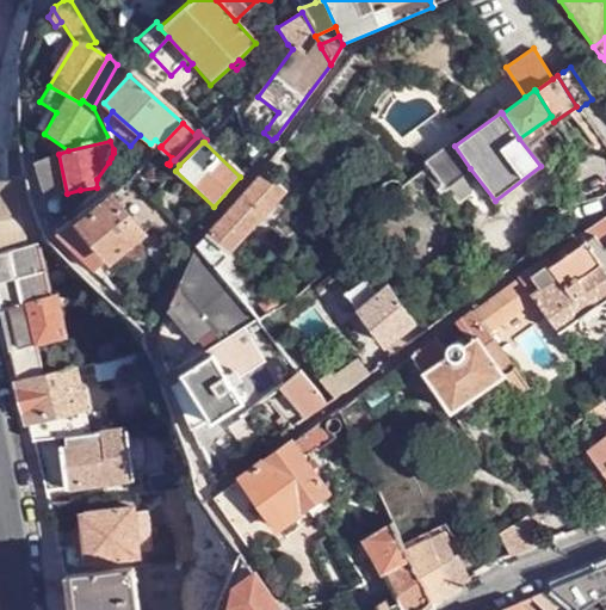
[(470,168),(455,146),(426,168),(427,171),(431,168),(444,188),(441,189),(444,192),(446,190),(445,189),(470,168)]
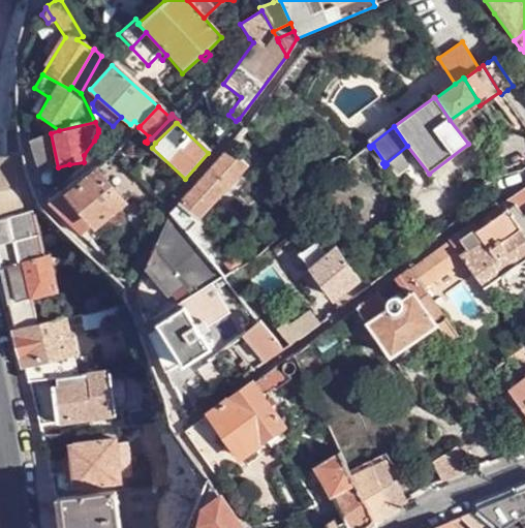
[(58,167),(51,133),(28,143),(37,172),(58,167)]
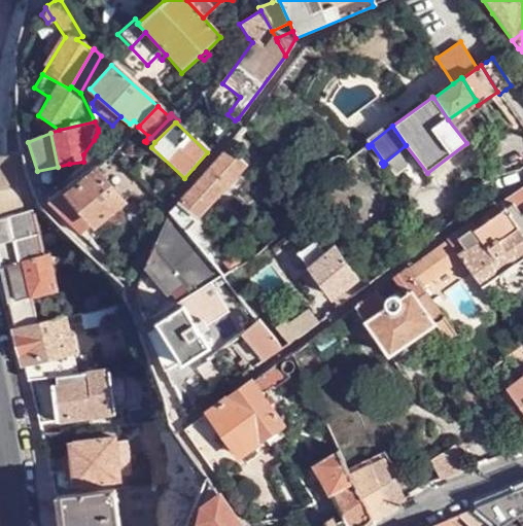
[(246,166),(225,147),(178,202),(198,218),(246,166)]
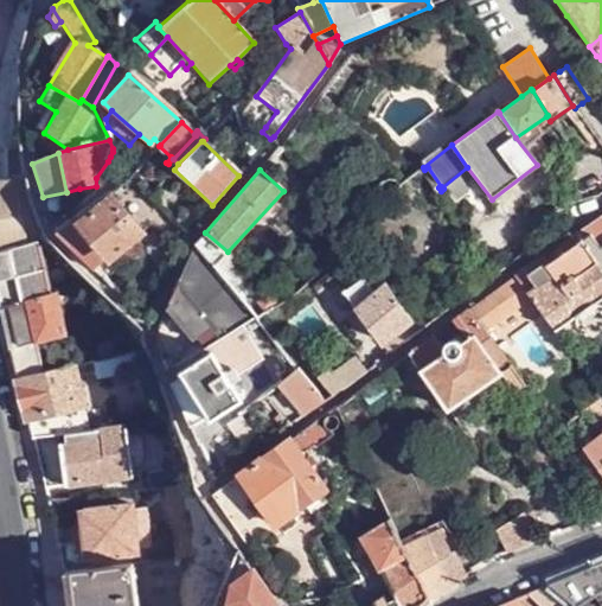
[(0,252),(24,244),(15,179),(0,182),(0,252)]
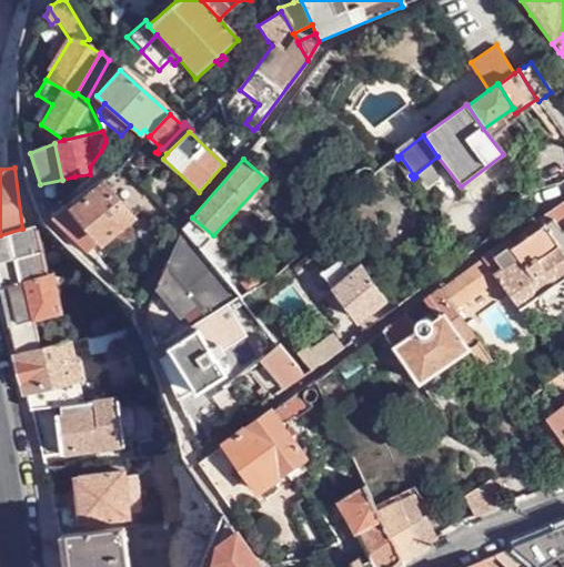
[(90,179),(90,174),(74,176),(79,188),(83,184),(86,182),(87,181),(90,179)]
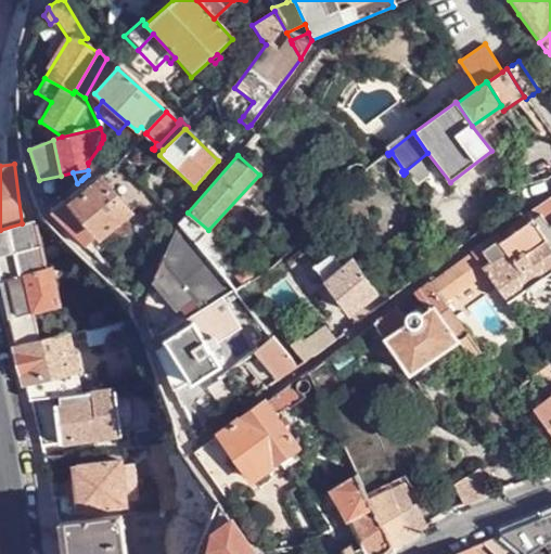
[(99,234),(126,213),(98,177),(97,176),(67,197),(99,234)]
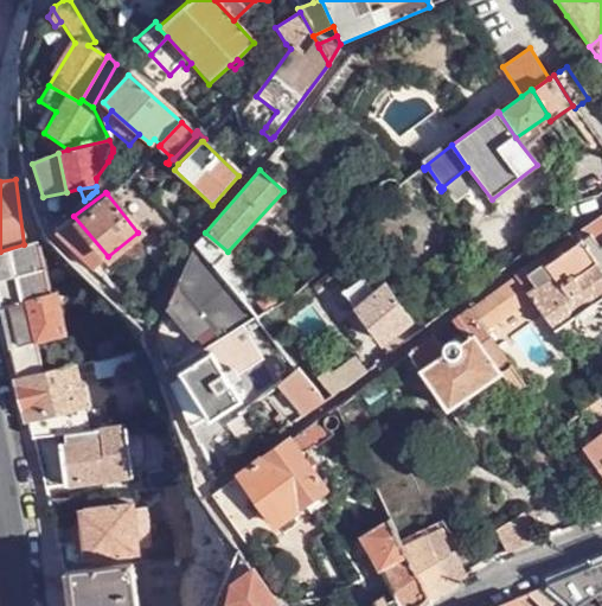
[(200,217),(190,206),(178,218),(181,222),(178,227),(185,235),(200,217)]
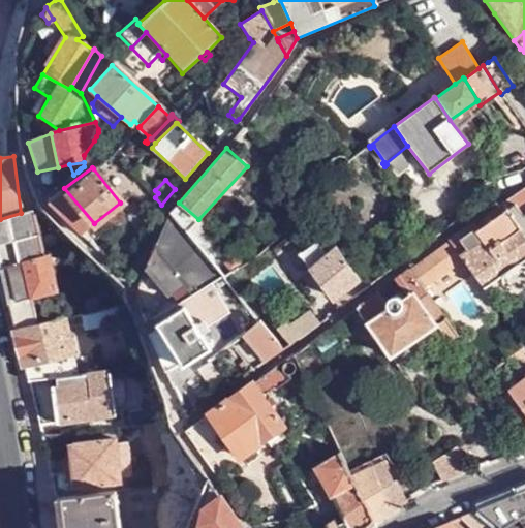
[(523,239),(524,237),(524,187),(499,206),(503,211),(523,239)]
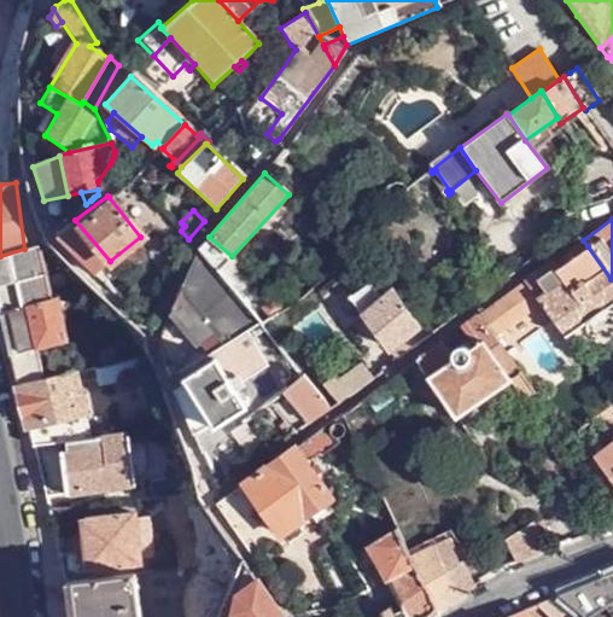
[(93,274),(110,261),(75,220),(66,226),(53,236),(93,274)]
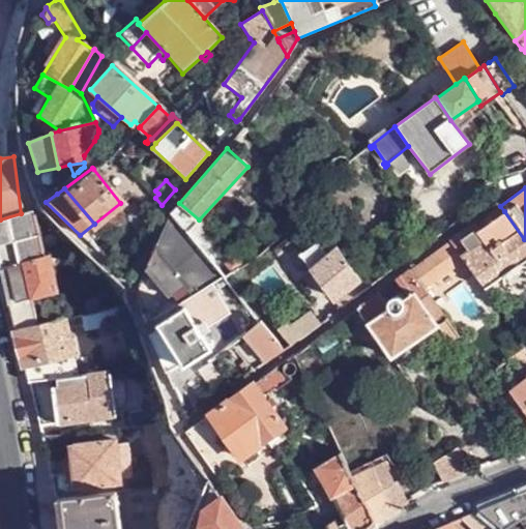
[(185,234),(199,219),(179,203),(170,213),(185,234)]
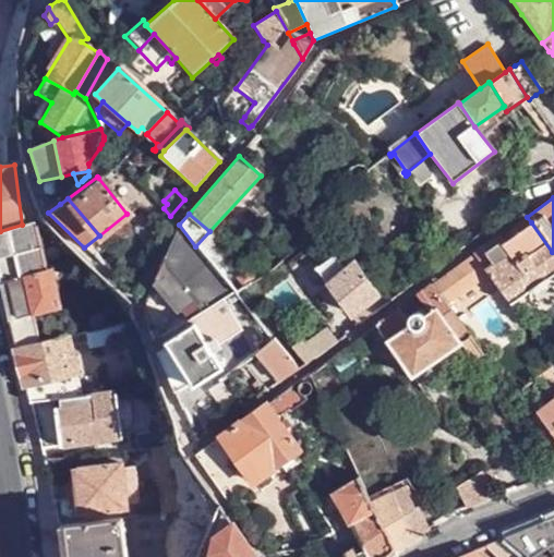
[(513,235),(531,222),(527,217),(509,230),(513,235)]
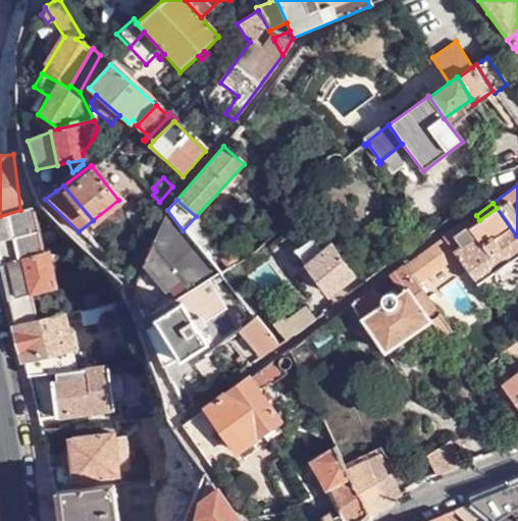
[(0,265),(41,254),(30,208),(20,210),(0,216),(0,265)]
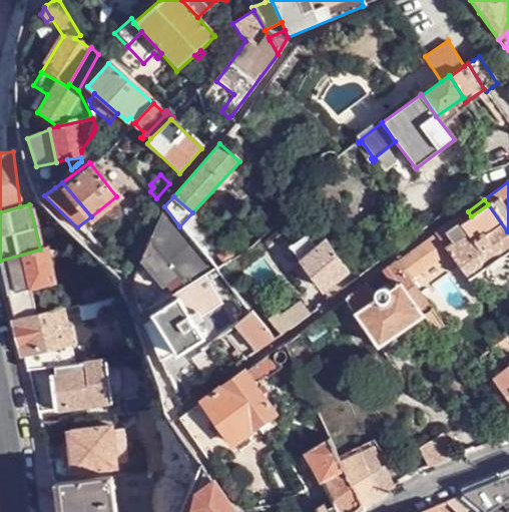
[(468,281),(508,250),(508,234),(507,231),(488,204),(471,216),(449,232),(445,227),(433,235),(445,251),(468,281)]
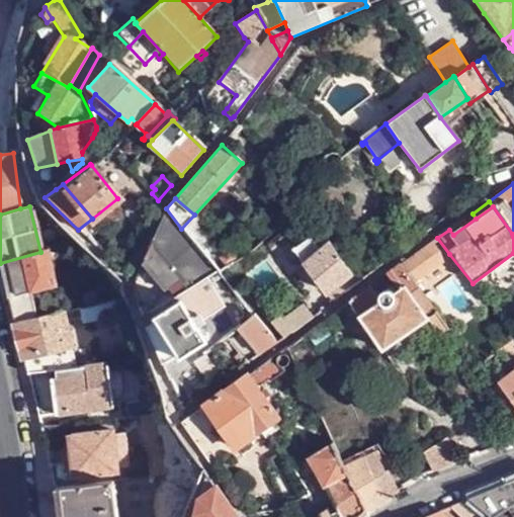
[(181,229),(166,208),(151,242),(179,278),(188,288),(216,271),(181,229)]
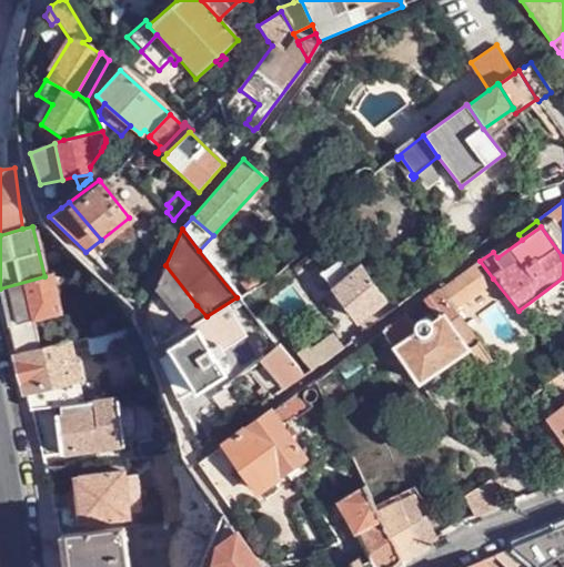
[(392,311),(360,266),(353,272),(342,257),(323,273),(365,331),(392,311)]
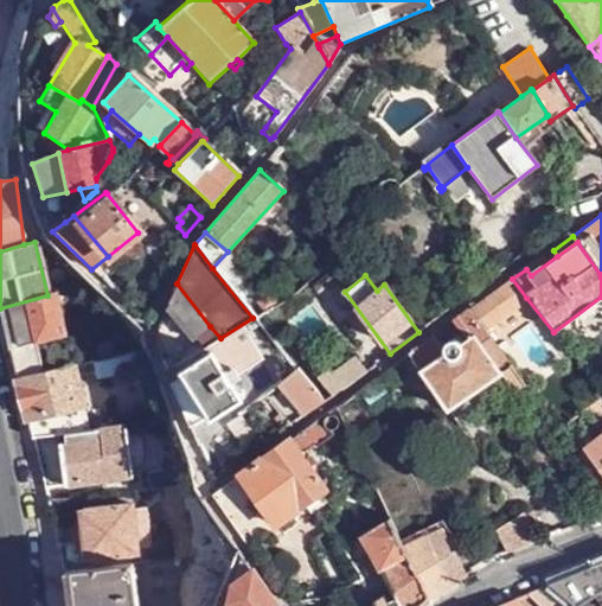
[(512,279),(466,312),(480,330),(503,313),(501,312),(514,301),(517,304),(526,298),(512,279)]
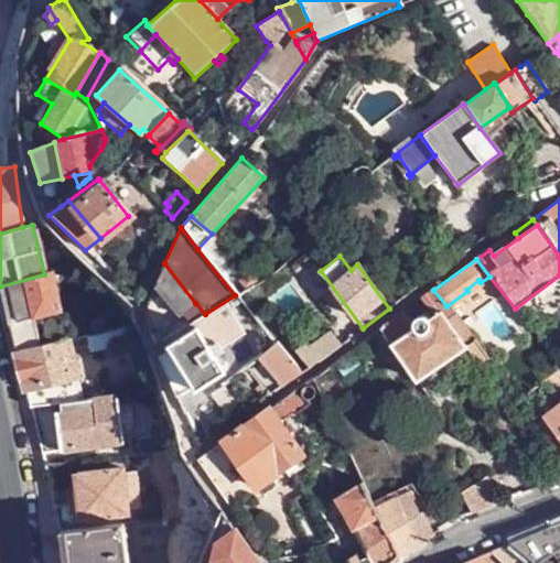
[(85,264),(85,263),(78,266),(88,281),(94,277),(85,264)]
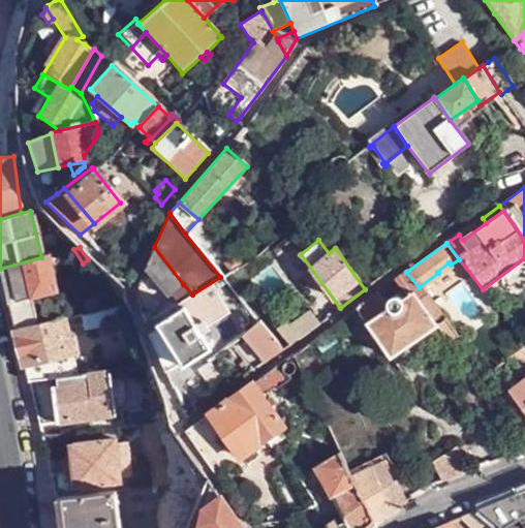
[(183,284),(154,247),(147,265),(171,294),(183,284)]
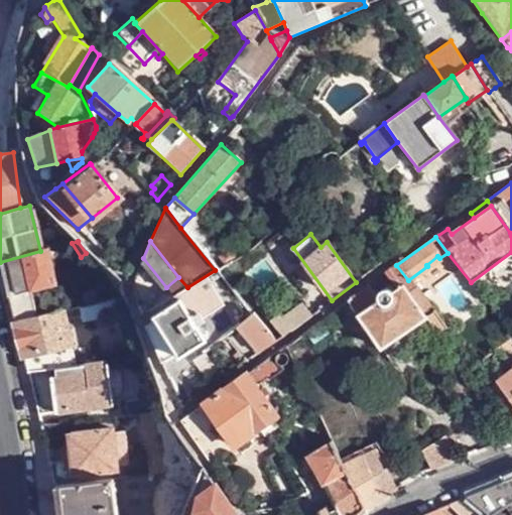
[(236,258),(229,249),(217,257),(225,267),(236,258)]
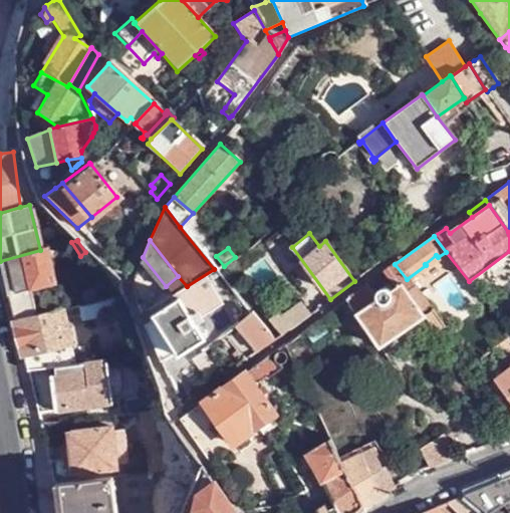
[(54,283),(45,249),(40,250),(0,261),(0,265),(7,295),(28,290),(54,283)]
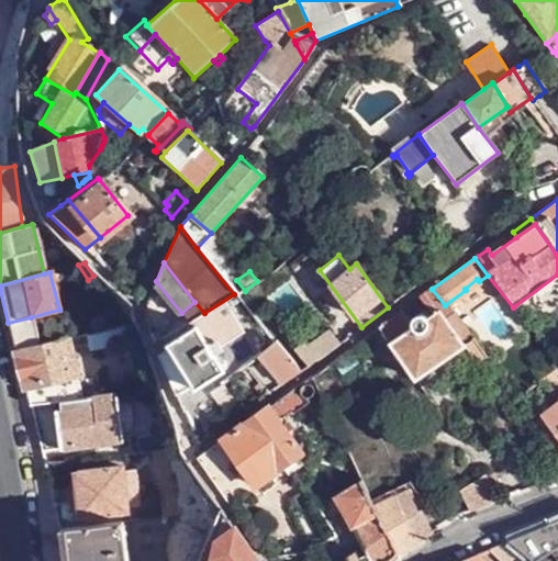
[(445,305),(432,289),(378,328),(413,381),(458,350),(472,340),(445,305)]
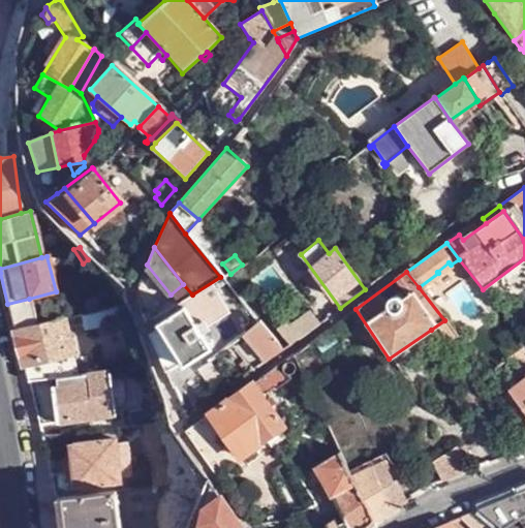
[(171,294),(178,304),(180,303),(192,294),(183,284),(171,294)]
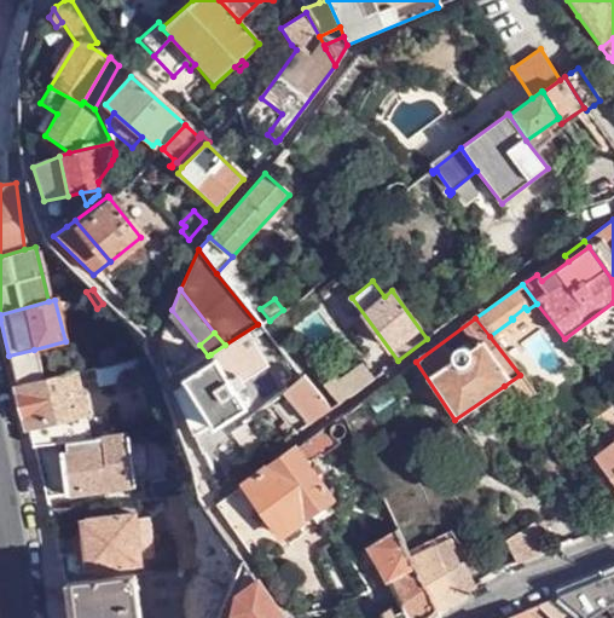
[(140,359),(128,341),(120,347),(128,362),(140,359)]
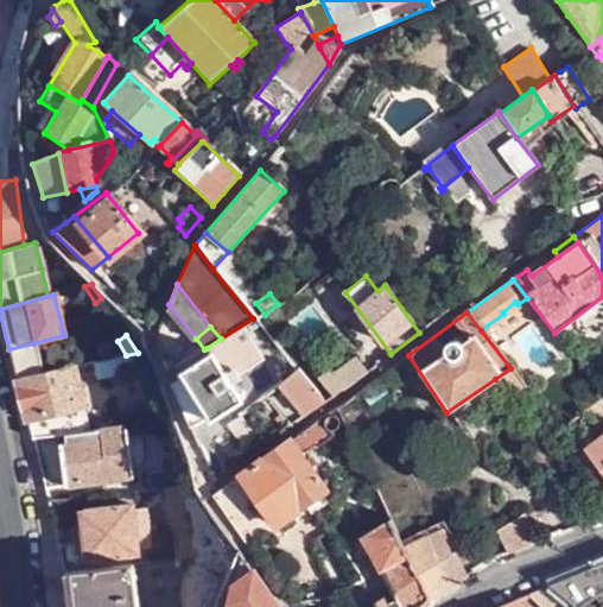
[(285,358),(268,337),(254,347),(267,368),(285,358)]
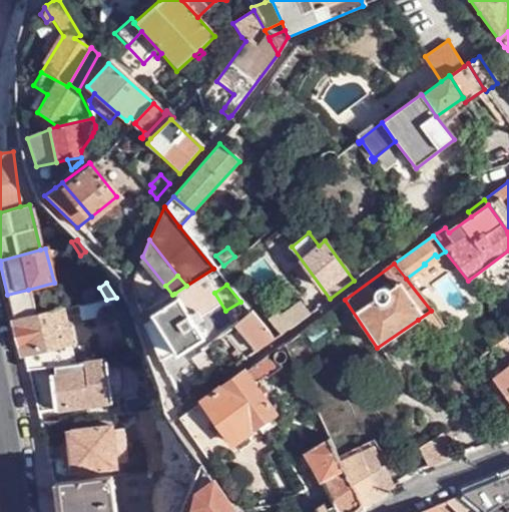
[(13,320),(35,316),(28,290),(7,295),(13,320)]
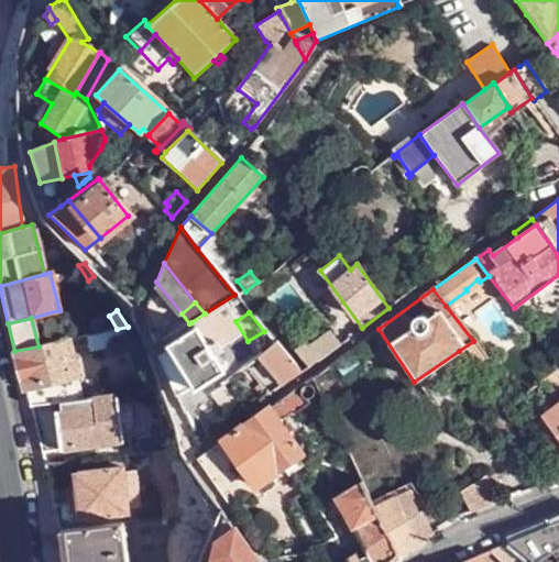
[(176,396),(193,386),(167,345),(195,328),(192,322),(189,323),(153,345),(176,396)]
